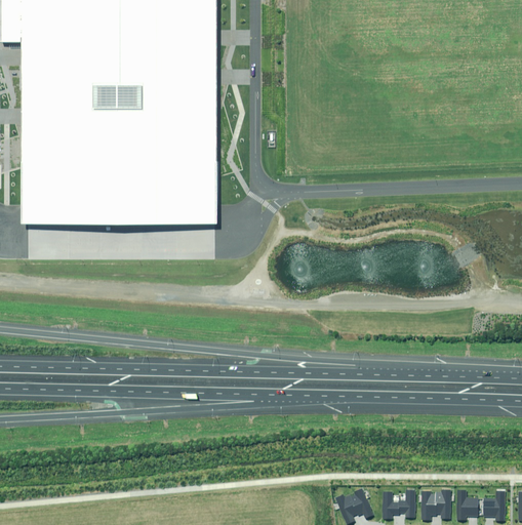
[(0,41),(22,42),(22,225),(216,224),(216,0),(0,0),(0,41)]
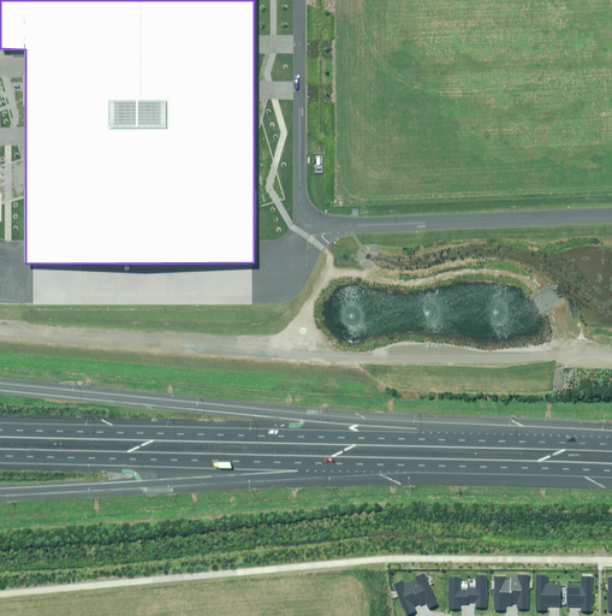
[(400,581),(391,585),(404,615),(405,615),(414,612),(410,605),(416,604),(416,605),(423,603),(425,608),(434,604),(422,574),(413,579),(414,581),(409,584),(408,582),(402,585),(400,581)]
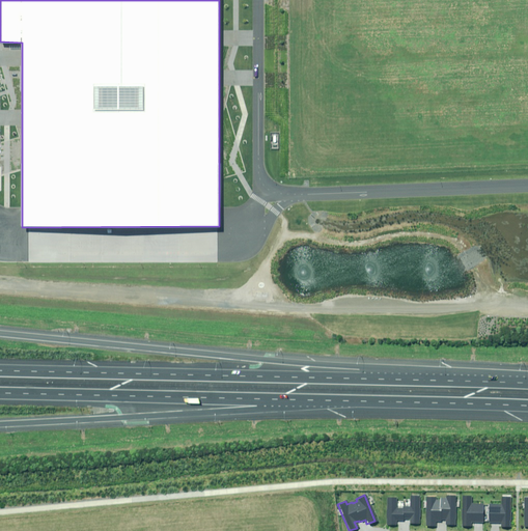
[(434,497),(424,497),(423,527),(434,527),(434,521),(439,522),(439,520),(444,520),(444,525),(453,526),(453,496),(444,496),(444,499),(439,499),(439,500),(434,500),(434,497)]
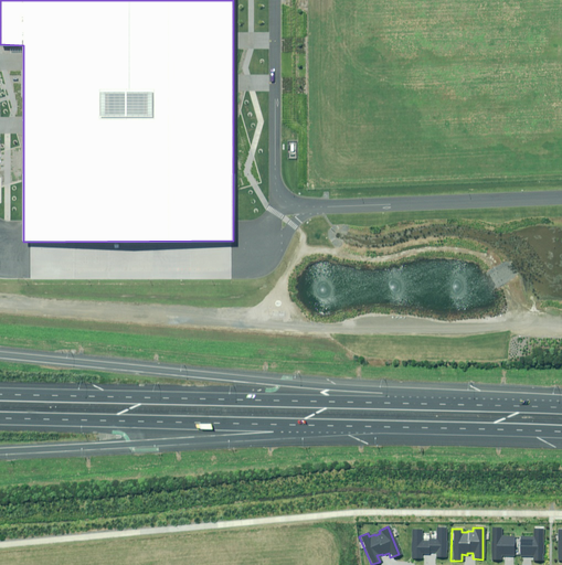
[(499,528),(490,528),(489,561),(499,561),(499,556),(512,556),(512,536),(499,536),(499,528)]
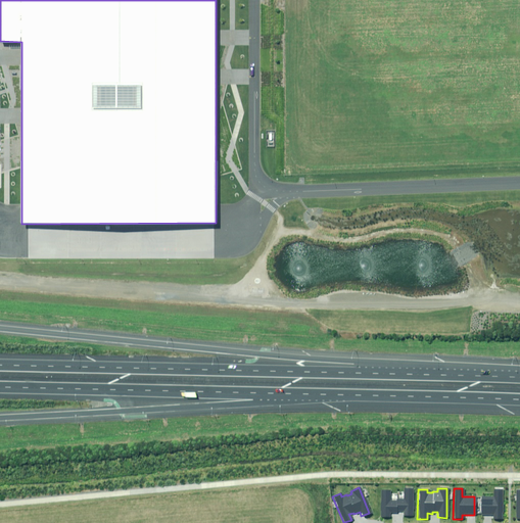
[(389,490),(379,490),(379,518),(388,518),(388,513),(395,513),(395,512),(402,512),(402,516),(411,516),(412,489),(403,489),(403,500),(395,500),(395,502),(388,502),(389,490)]
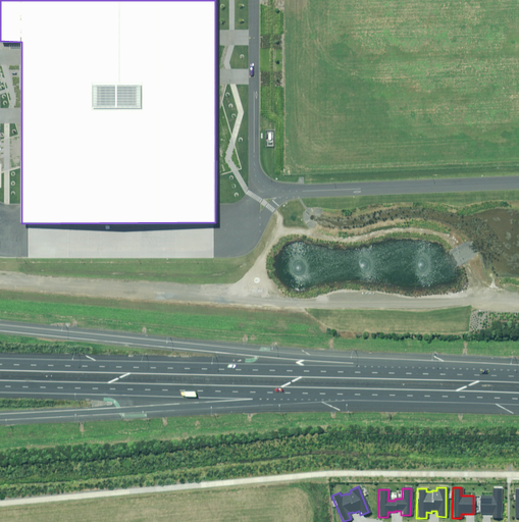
[(500,520),(500,490),(491,489),(491,497),(478,496),(478,513),(491,514),(491,520),(500,520)]
